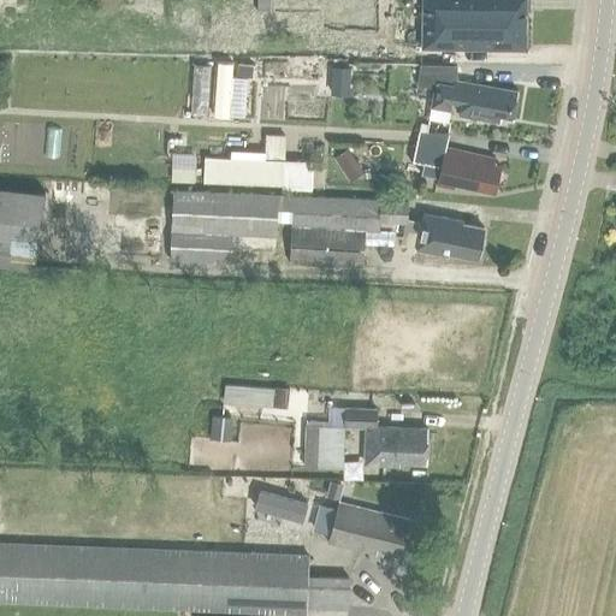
[(258,0),(258,10),(274,11),(273,0),(258,0)]
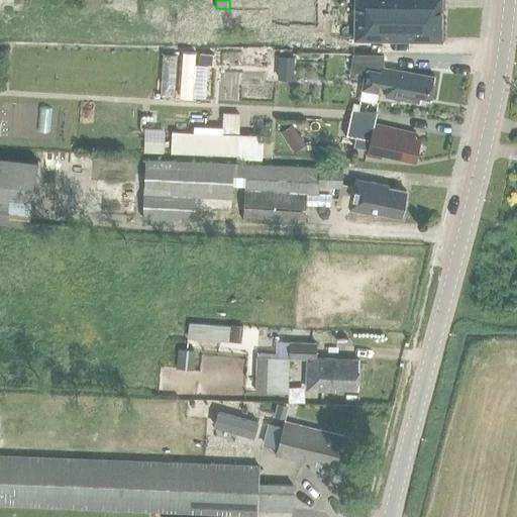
[(354,0),(354,40),(442,41),(442,0),(354,0)]
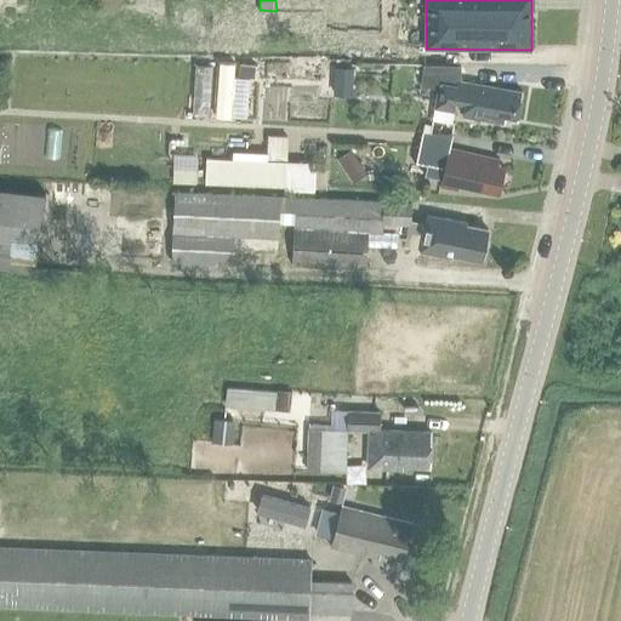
[(256,79),(256,66),(240,64),(239,78),(256,79)]
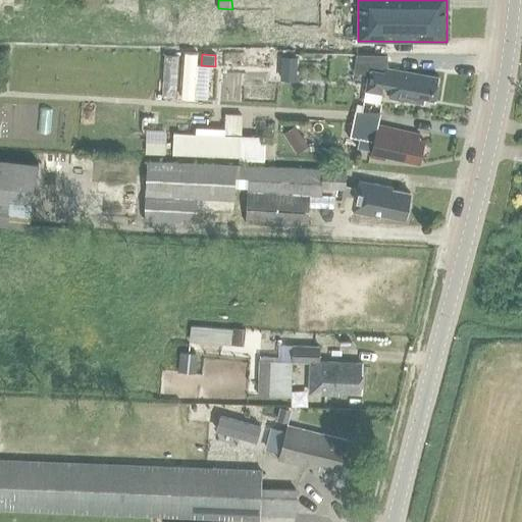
[(165,56),(163,96),(176,97),(178,57),(165,56)]
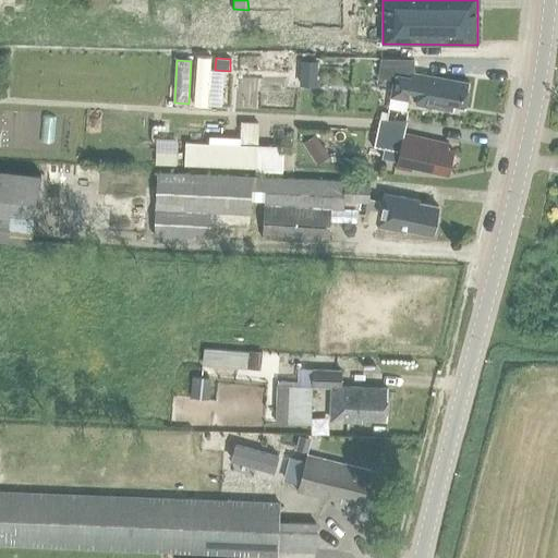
[(317,87),(318,61),(302,60),(300,86),(317,87)]
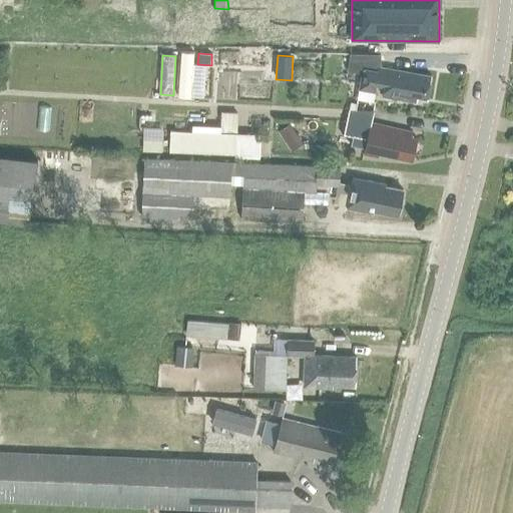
[(421,98),(428,99),(432,76),(381,67),(381,55),(351,55),(348,71),(362,73),(359,90),(375,93),(376,86),(385,88),(383,96),(420,103),(421,98)]
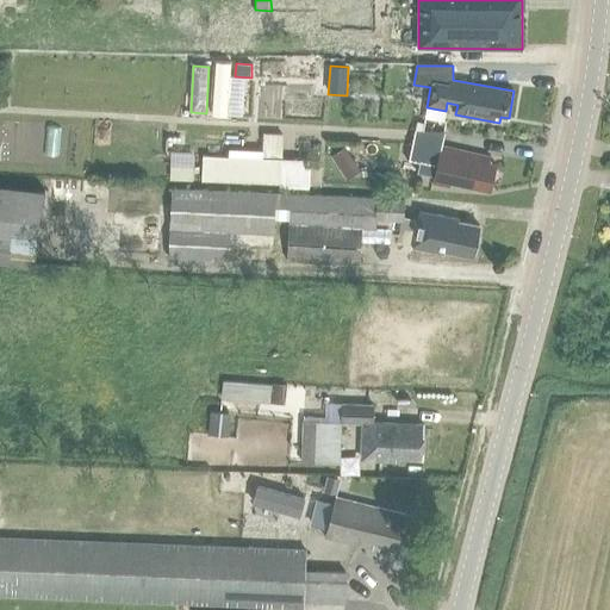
[(443,134),(416,131),(410,160),(417,161),(415,172),(434,175),(433,184),(449,187),(449,184),(464,187),(465,186),(490,192),(496,165),(489,163),(491,157),(442,147),(443,134)]
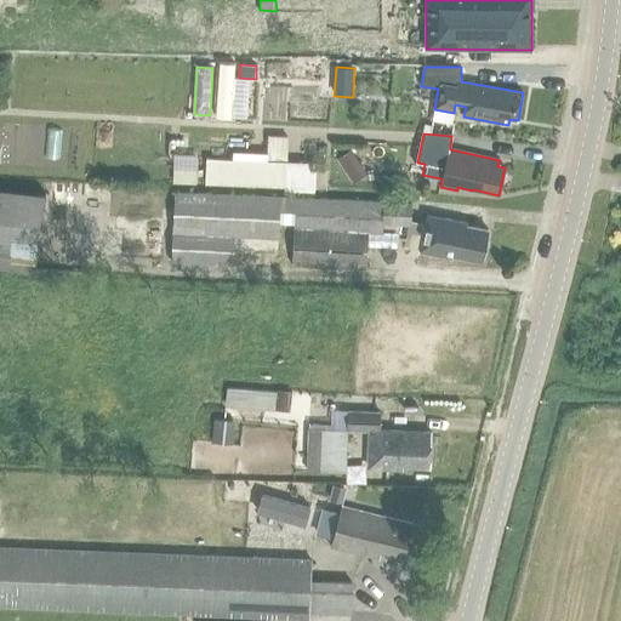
[(368,174),(352,149),(337,159),(353,183),(368,174)]
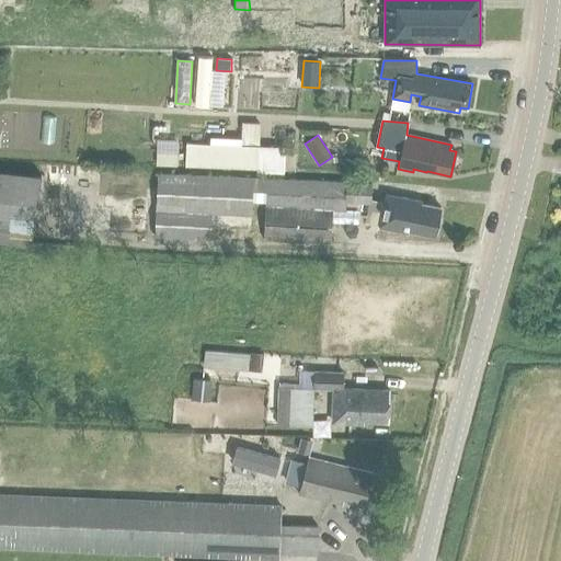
[(258,170),(259,170),(260,146),(240,145),(186,142),(185,165),(258,170)]
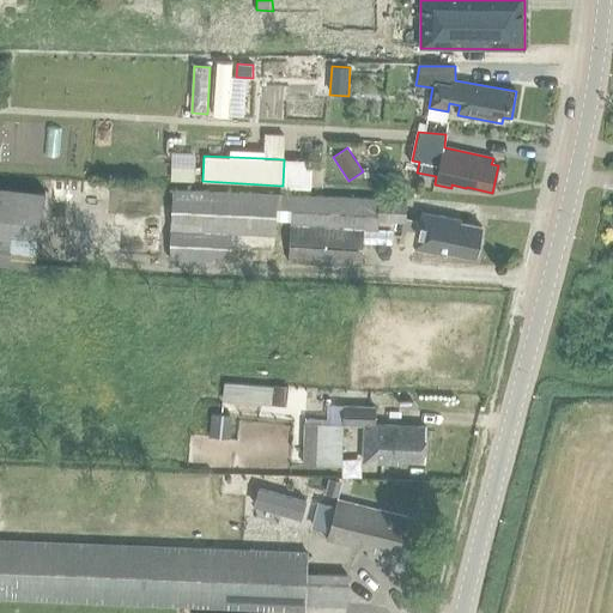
[(283,186),(283,189),(311,190),(313,161),(284,159),(283,186)]
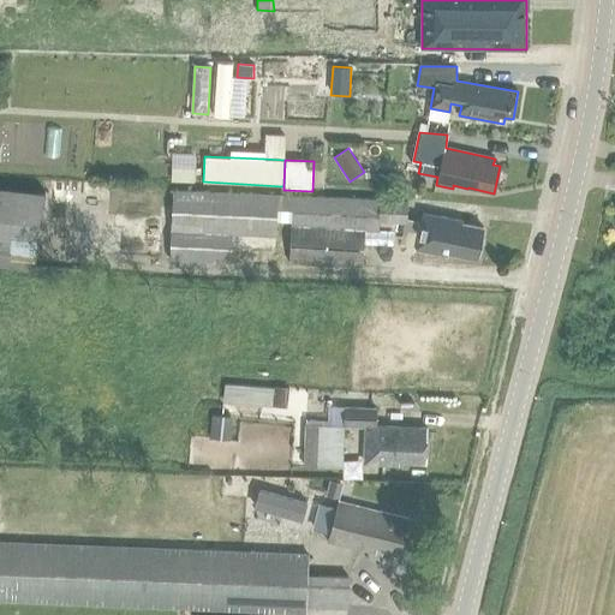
[(171,168),(171,183),(193,184),(195,169),(171,168)]
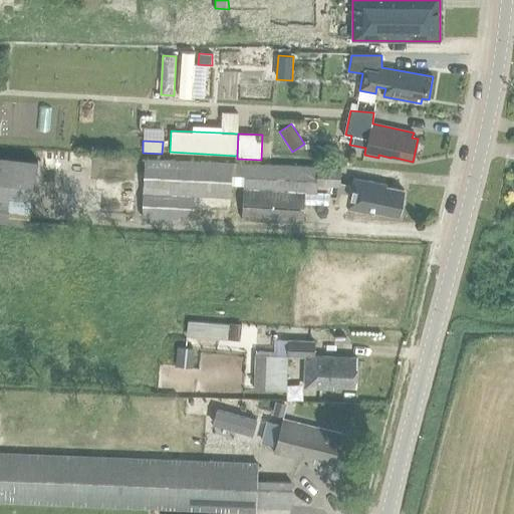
[(38,203),(44,160),(0,154),(0,221),(13,223),(16,200),(38,203)]
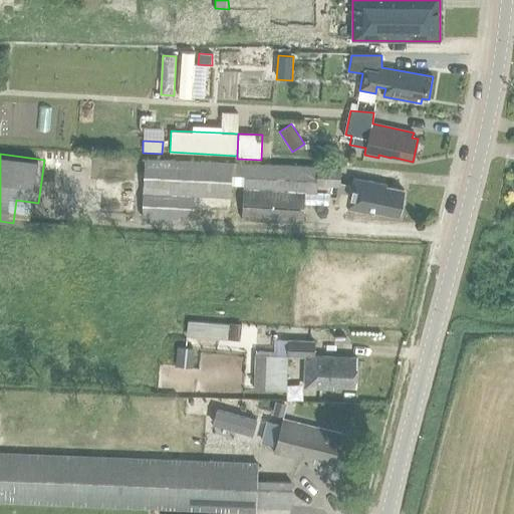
[(231,186),(232,163),(145,160),(143,196),(194,198),(231,200),(231,186)]
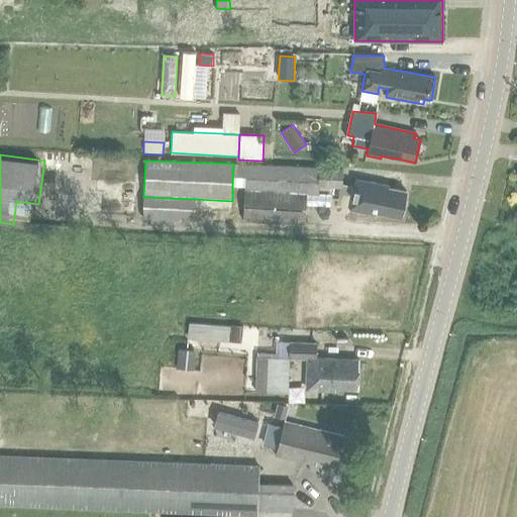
[(244,192),(307,194),(319,195),(319,187),(320,168),(245,165),(244,187),(244,192)]
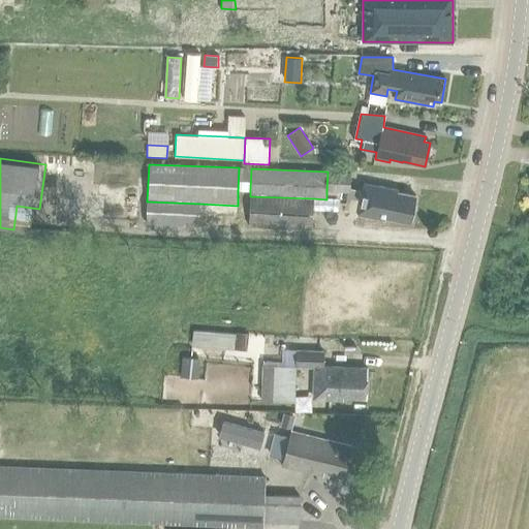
[(328,172),(327,191),(350,192),(351,173),(328,172)]
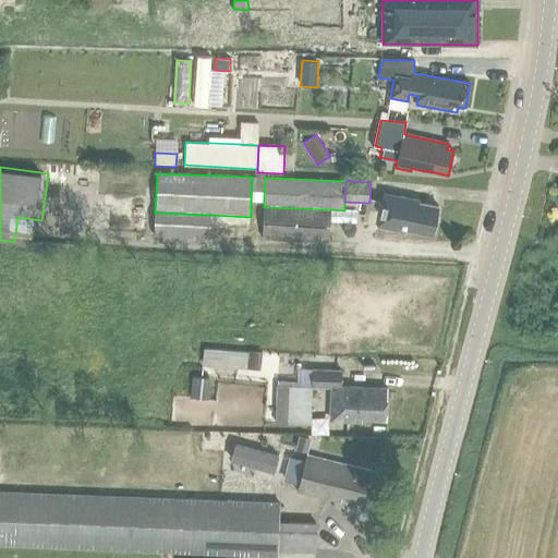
[(420,201),(385,193),(378,227),(407,232),(407,230),(433,234),(438,206),(420,203),(420,201)]
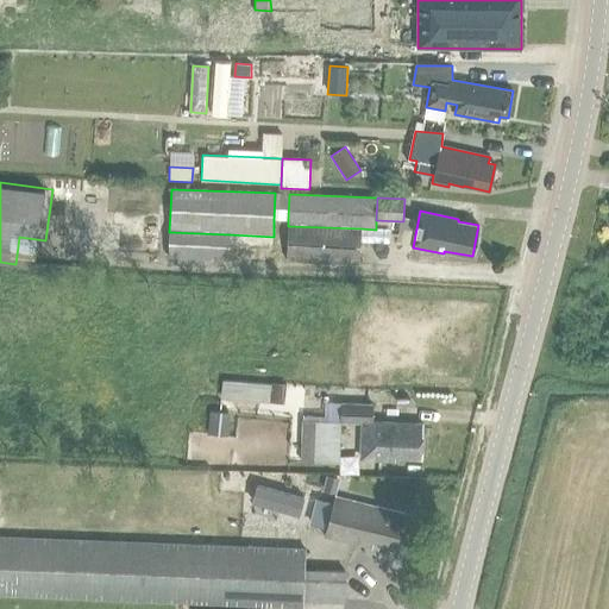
[(230,251),(230,234),(169,232),(168,258),(228,261),(230,251)]
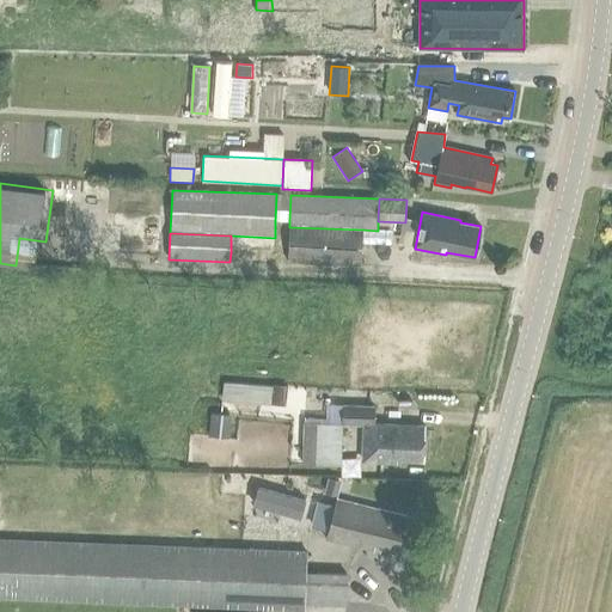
[(231,381),(231,401),(292,401),(292,383),(231,381)]
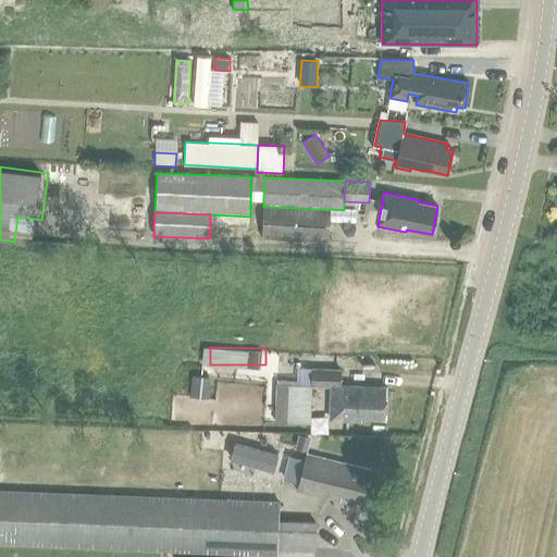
[(312,370),(311,386),(312,386),(332,386),(331,419),(361,420),(361,418),(386,419),(387,388),(341,386),(342,371),(312,370)]
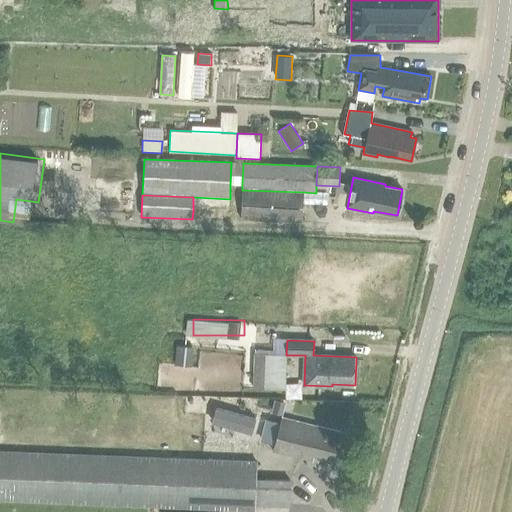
[(194,347),(177,346),(175,365),(192,366),(194,347)]
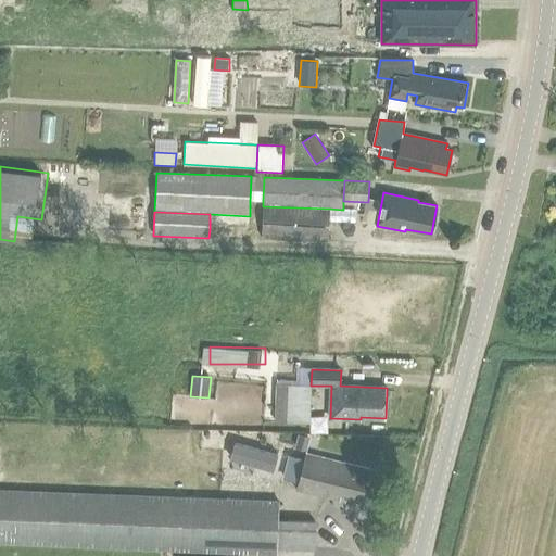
[(277,383),(276,421),(290,421),(311,422),(312,386),(311,386),(291,384),(277,383)]
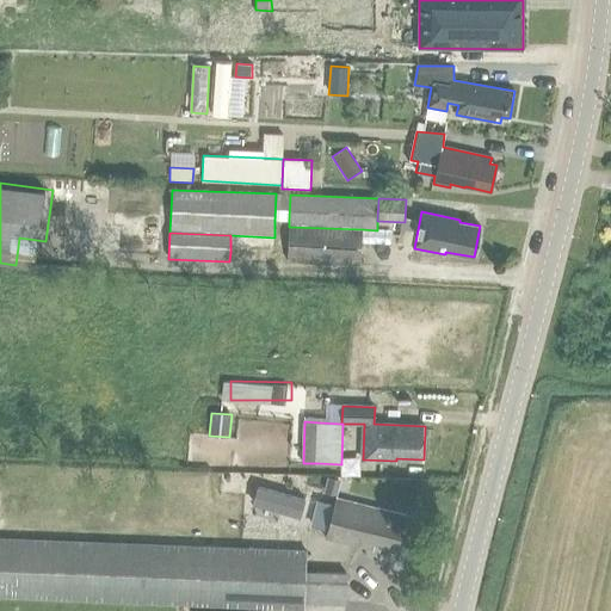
[(328,477),(325,493),(334,495),(338,480),(328,477)]
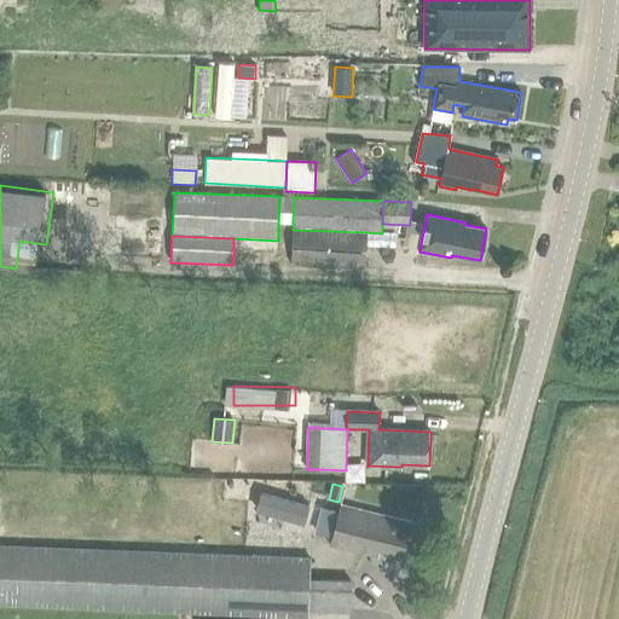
[(304,525),(310,507),(261,493),(256,512),(304,525)]
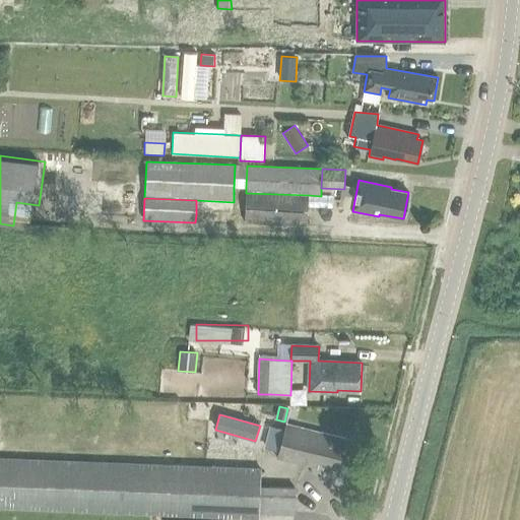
[(278,450),(277,457),(277,458),(317,468),(319,462),(341,468),(347,445),(344,445),(345,439),(285,424),(284,430),(278,450)]
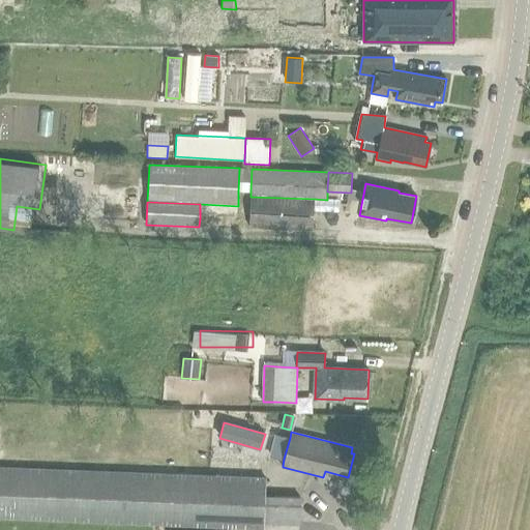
[(265,523),(266,496),(266,479),(0,468),(0,517),(264,527),(265,523)]
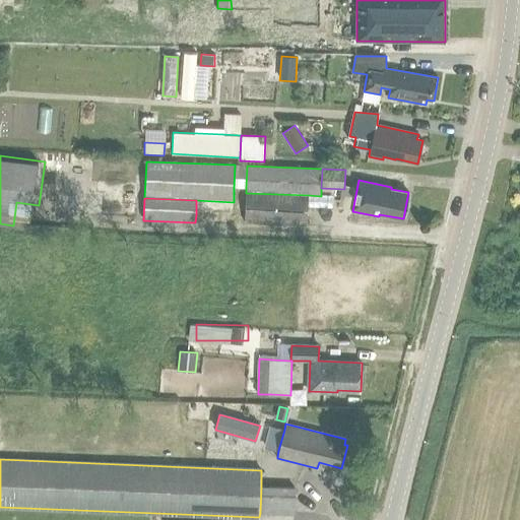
[(295,489),(261,486),(260,513),(294,514),(295,489)]
